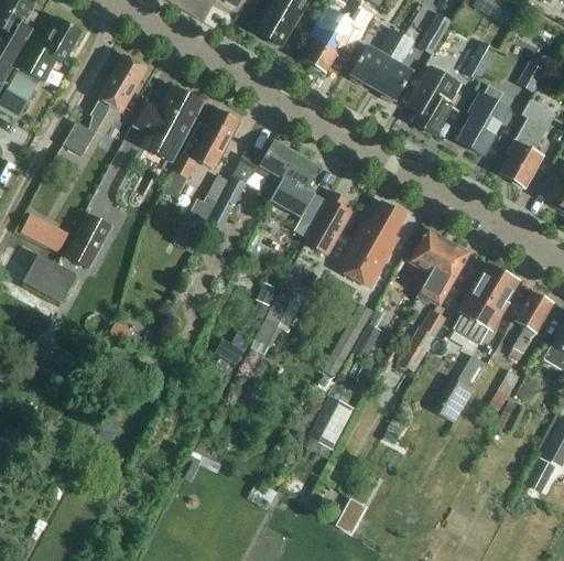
[(0,28),(4,31),(0,36),(0,83),(2,84),(18,58),(15,57),(31,30),(21,24),(31,6),(21,0),(2,0),(0,6),(0,28)]
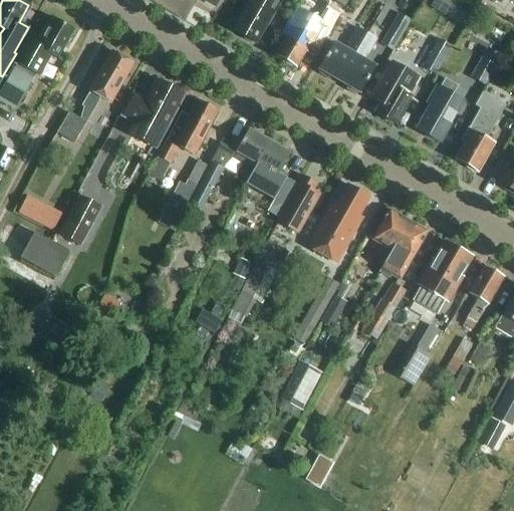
[(244,12),(234,29),(243,34),(244,37),(250,41),(253,40),(255,41),(279,0),(247,0),(242,10),(244,12)]
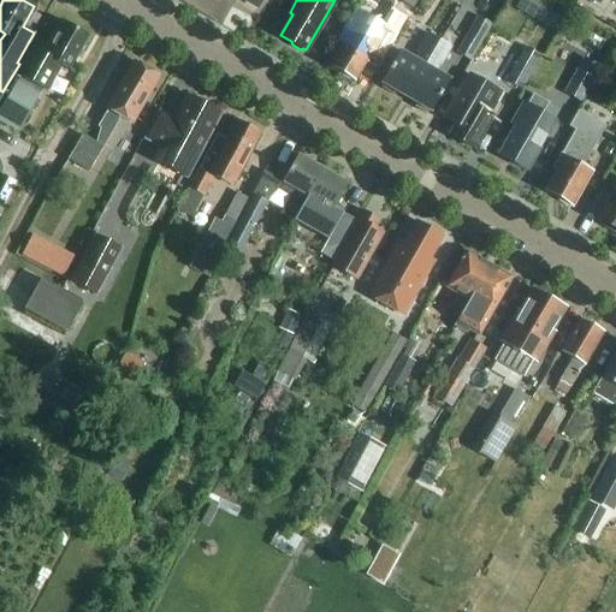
[(394,0),(392,3),(409,12),(415,0),(394,0)]
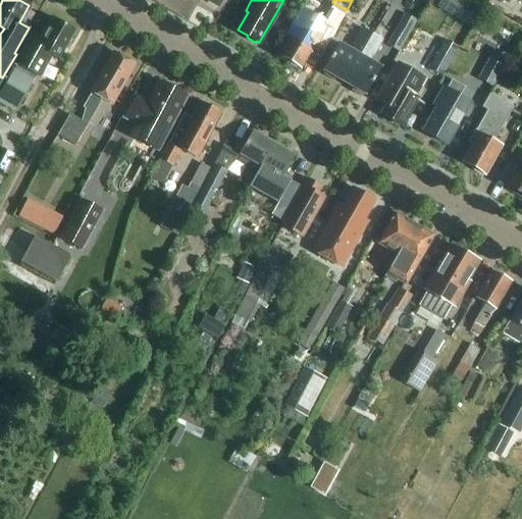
[(448,11),(454,0),(439,0),(436,5),(448,11)]
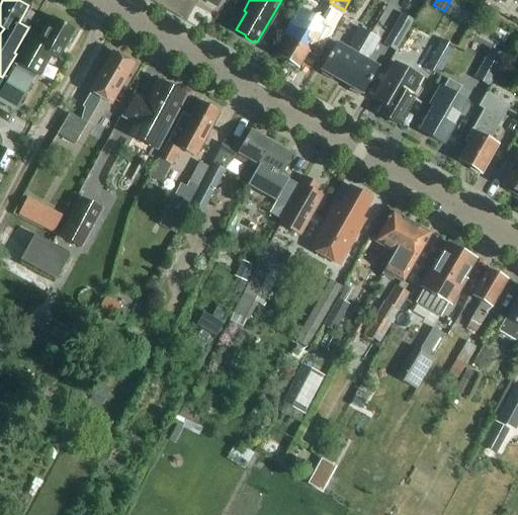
[(306,32),(313,20),(297,12),(284,34),(289,36),(279,55),(288,60),(289,63),(294,66),(296,64),(299,67),(316,37),(306,32)]
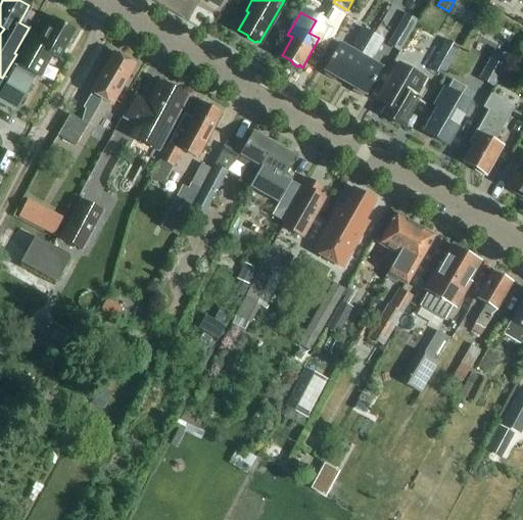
[(388,42),(400,49),(418,19),(406,12),(388,42)]
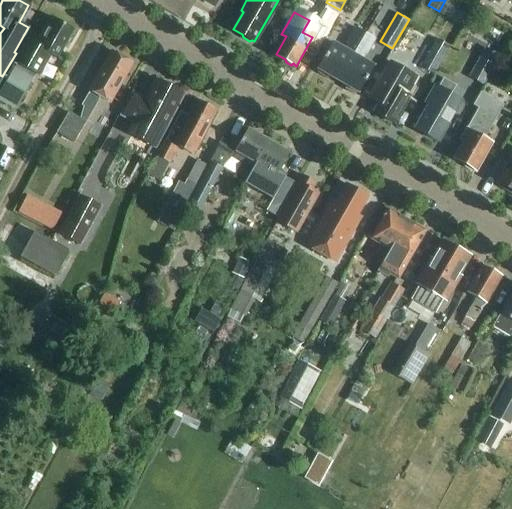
[(14,60),(36,73),(49,51),(57,57),(74,28),(51,15),(35,42),(27,37),(14,60)]
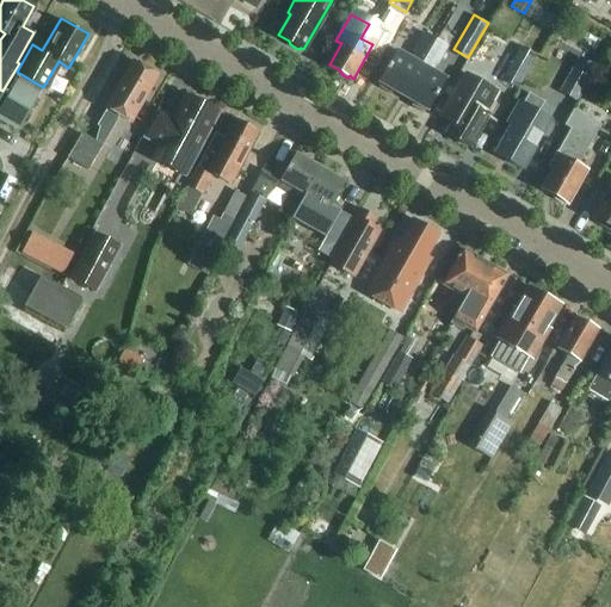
[(393,88),(403,94),(436,38),(424,31),(413,49),(415,50),(412,57),(397,49),(378,80),(382,81),(380,85),(392,91),(393,88)]
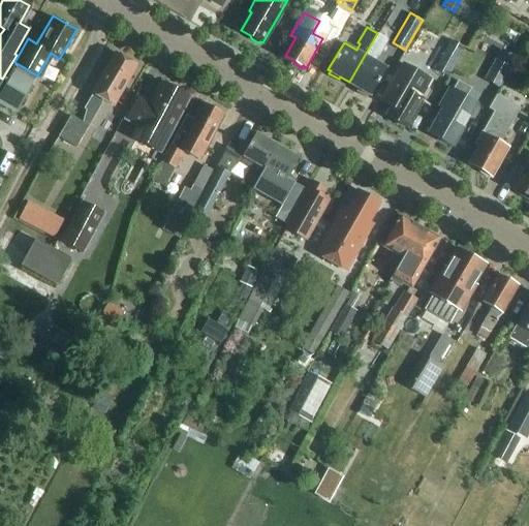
[(377,33),(349,82),(359,87),(358,90),(367,96),(369,93),(371,95),(387,67),(374,60),(377,54),(378,55),(387,39),(377,33)]
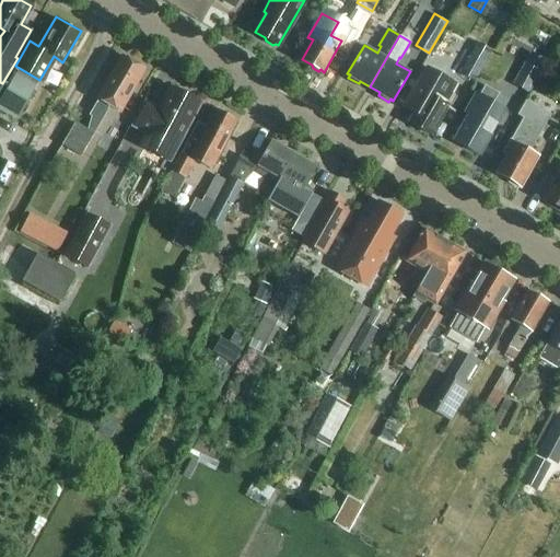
[(461,72),(475,80),(492,49),(477,41),(461,72)]
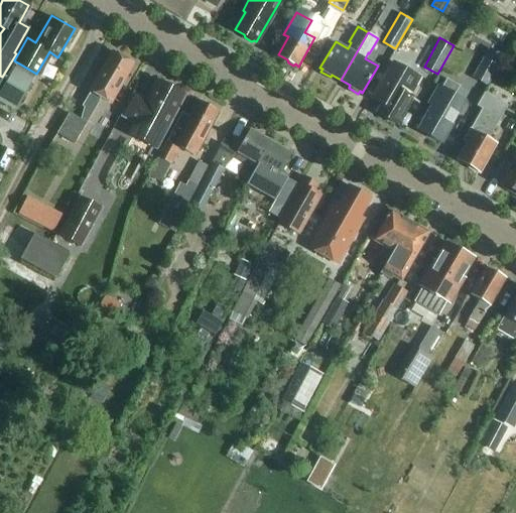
[(473,75),(489,83),(504,56),(489,47),(473,75)]
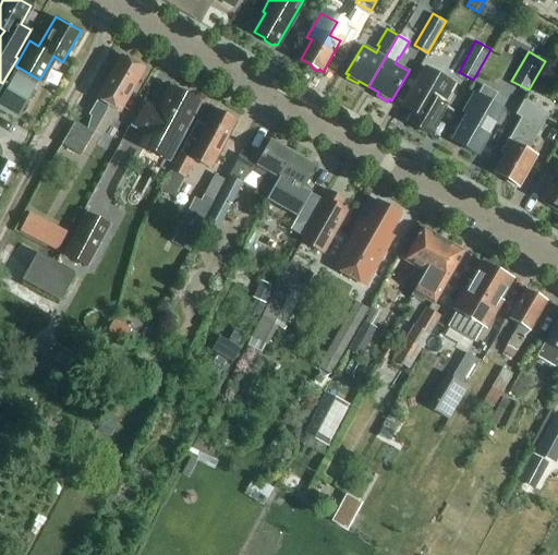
[(122,55),(93,106),(88,115),(91,116),(87,129),(75,121),(62,143),(81,154),(109,105),(119,110),(143,67),(141,65),(140,62),(134,59),(131,60),(122,55)]
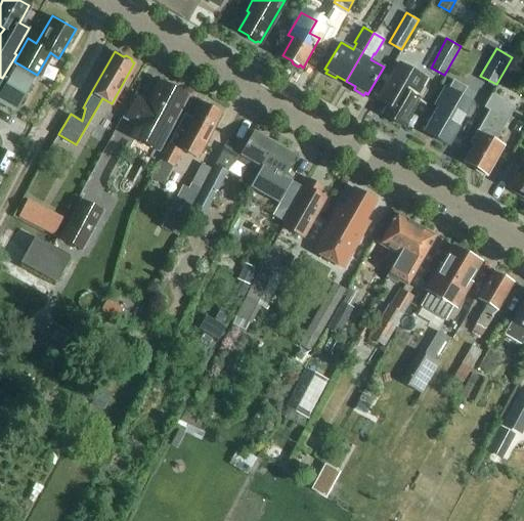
[(418,85),(412,83),(418,74),(397,61),(377,98),(386,104),(382,113),(405,126),(421,99),(412,94),(418,85)]
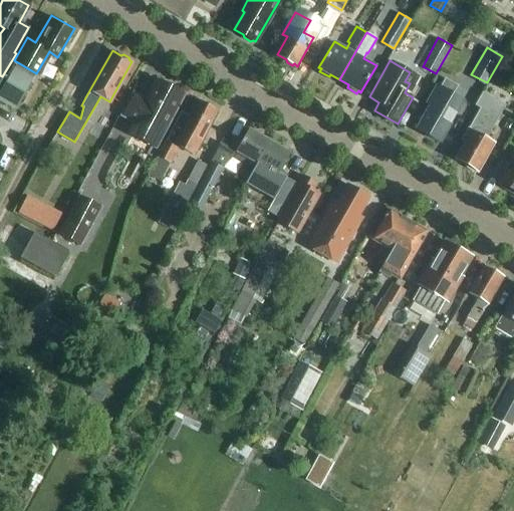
[(0,93),(0,98),(16,108),(35,76),(17,65),(0,93)]
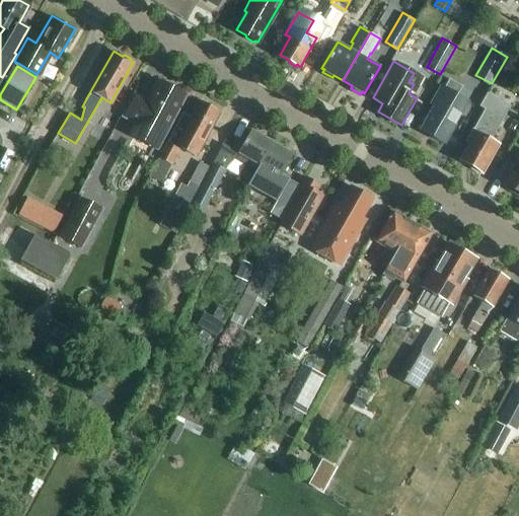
[(449,78),(444,87),(442,86),(432,104),(435,106),(421,130),(443,143),(467,100),(457,94),(461,85),(449,78)]
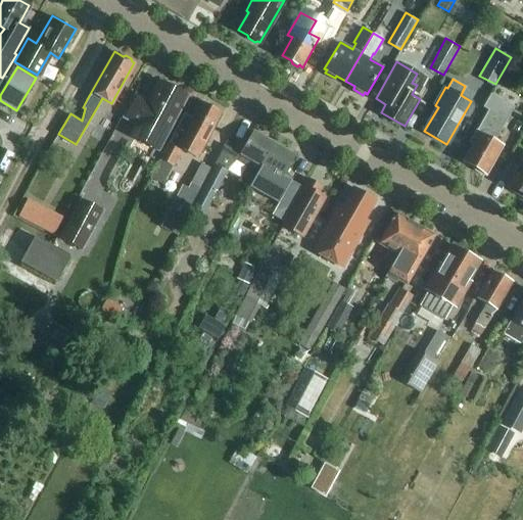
[(125,116),(138,123),(132,134),(158,148),(187,94),(178,89),(176,85),(169,81),(163,82),(160,81),(149,101),(137,95),(125,116)]
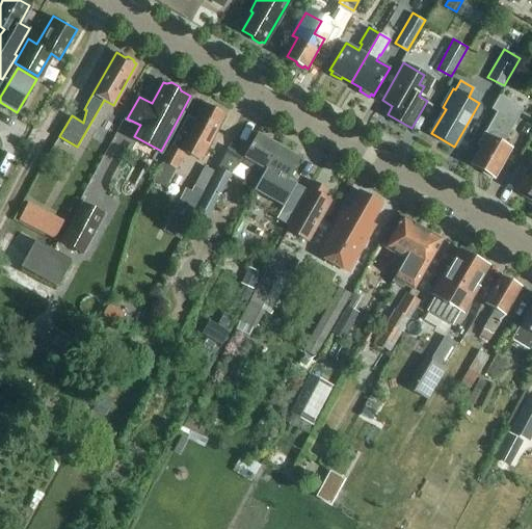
[(491,175),(495,177),(510,148),(503,143),(523,108),(499,95),(491,108),(497,111),(478,144),(482,147),(472,164),(482,169),(483,173),(488,176),(491,175)]
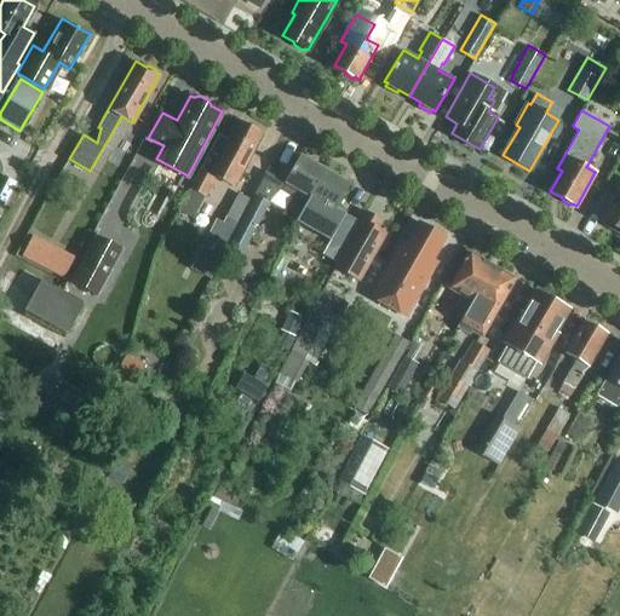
[(190,188),(205,195),(216,174),(233,184),(242,166),(244,167),(262,133),(259,132),(258,127),(252,124),(247,126),(236,120),(227,138),(218,134),(190,188)]
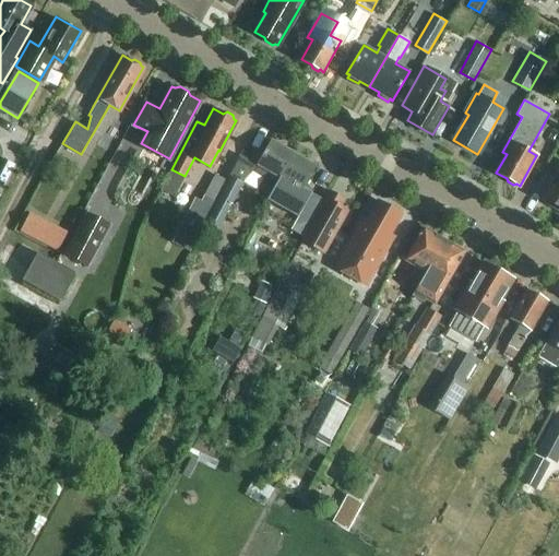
[(274,184),(292,152),(270,140),(251,170),(262,177),(254,192),(265,199),(274,184)]
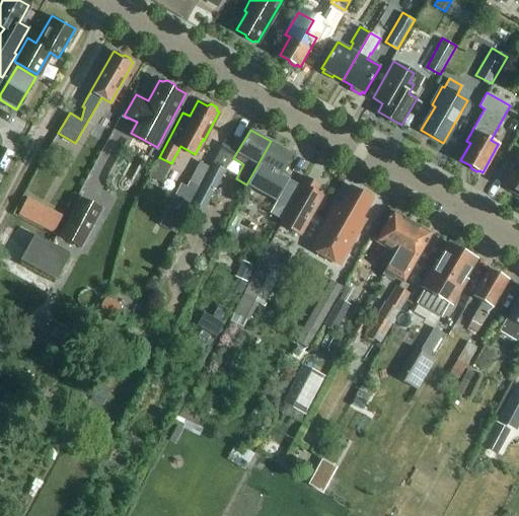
[(293,154),(271,141),(254,170),(276,182),(293,154)]
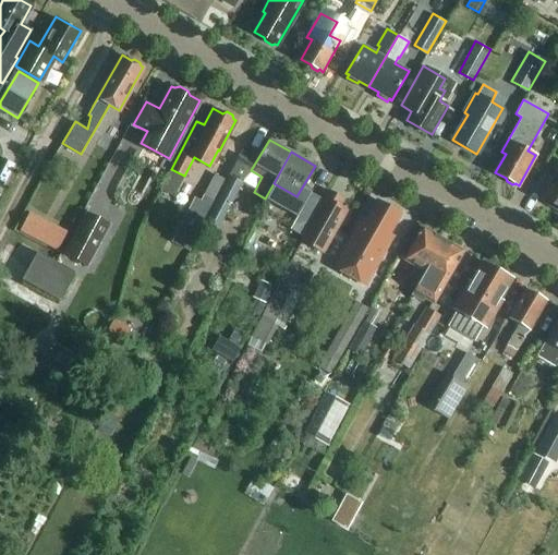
[(557,161),(549,178),(553,180),(542,198),(550,204),(549,206),(557,210),(557,161)]
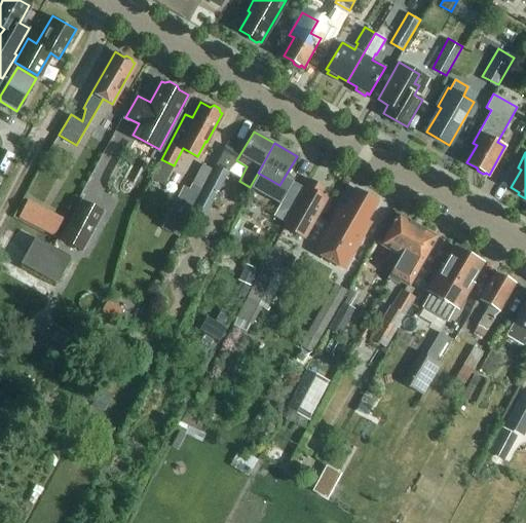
[(202,196),(200,195),(192,211),(204,217),(212,201),(213,202),(232,164),(221,159),(202,196)]
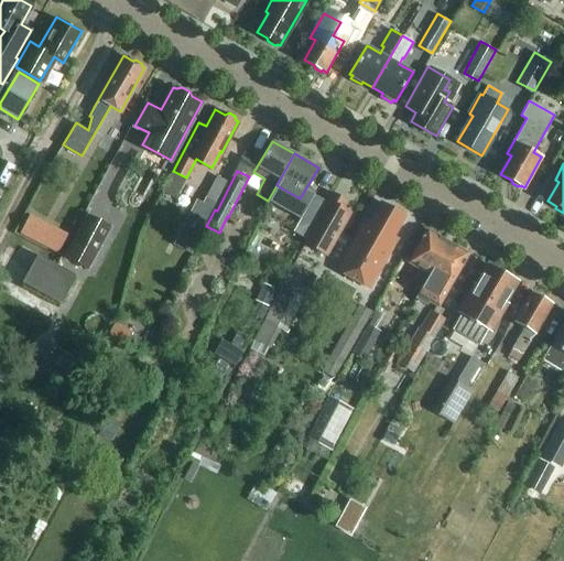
[(207,196),(219,202),(229,181),(218,175),(207,196)]
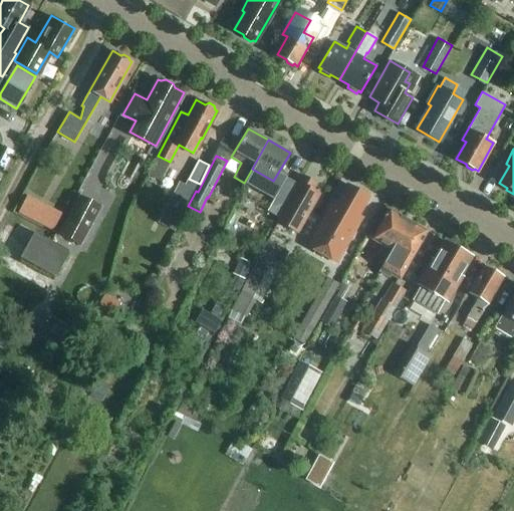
[(277,220),(297,232),(319,193),(312,189),(316,182),(302,174),(277,220)]
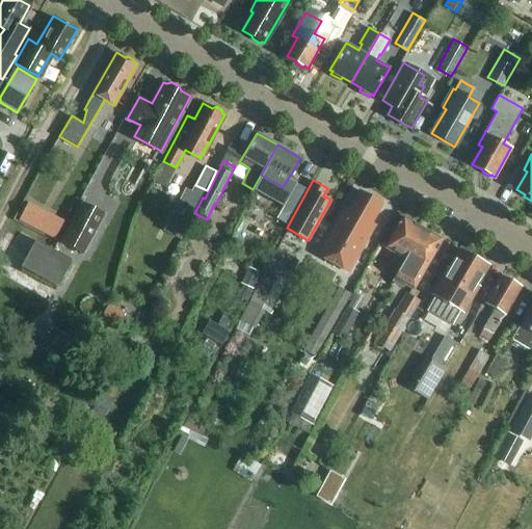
[(185,187),(163,230),(180,238),(202,196),(191,190),(185,187)]
